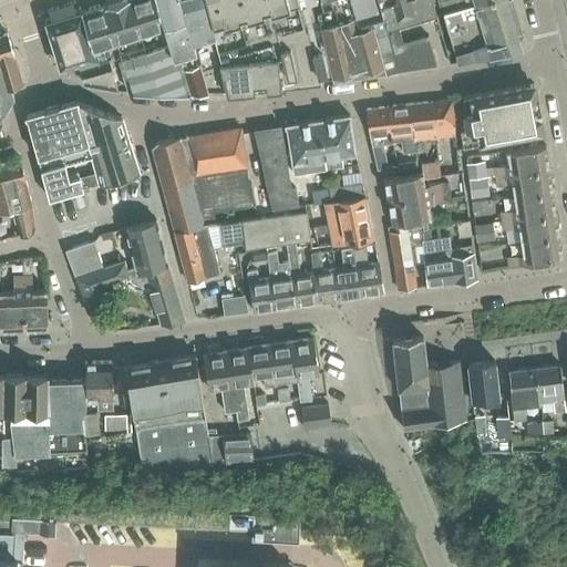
[(115,0),(105,3),(81,11),(88,34),(88,33),(90,33),(92,41),(99,61),(113,57),(117,54),(121,64),(129,90),(129,92),(132,92),(143,92),(192,93),(175,39),(173,40),(171,33),(167,34),(164,24),(156,0),(115,0)]
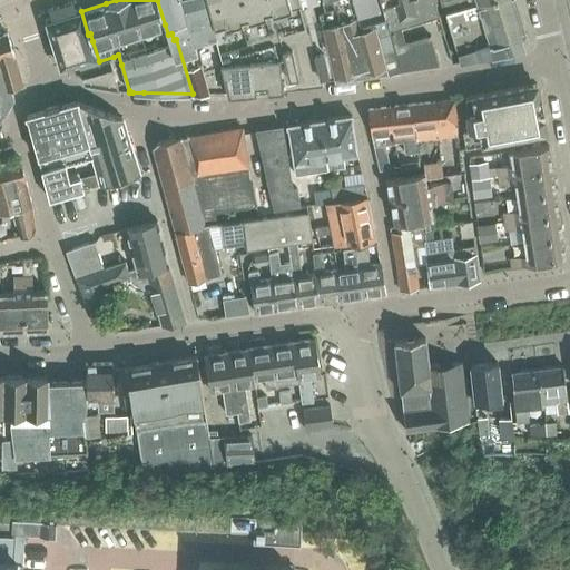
[(217,31),(208,0),(157,0),(165,25),(168,35),(172,33),(174,40),(176,39),(193,94),(228,95),(210,33),(217,31)]
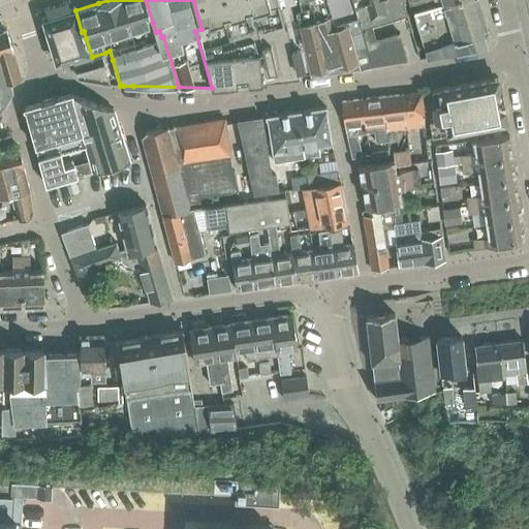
[(193,0),(201,29),(195,31),(212,88),(222,88),(300,79),(299,75),(281,3),(279,4),(277,0),(193,0)]
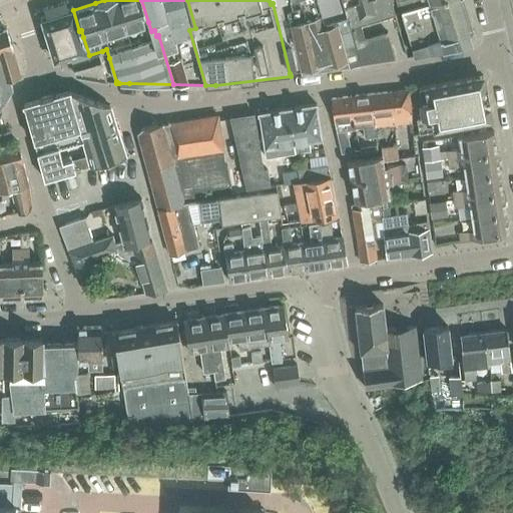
[(269,0),(271,4),(273,3),(290,73),(302,70),(288,10),(294,9),(290,0),(269,0)]
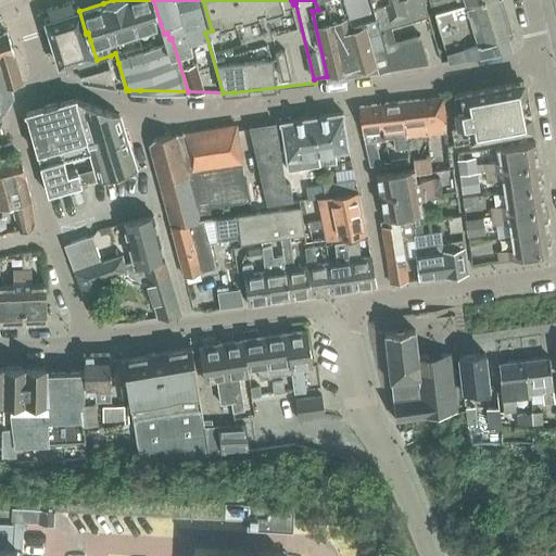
[(314,0),(318,10),(312,11),(323,55),(327,76),(327,79),(378,73),(376,65),(377,65),(364,20),(352,24),(350,16),(344,0),(314,0)]
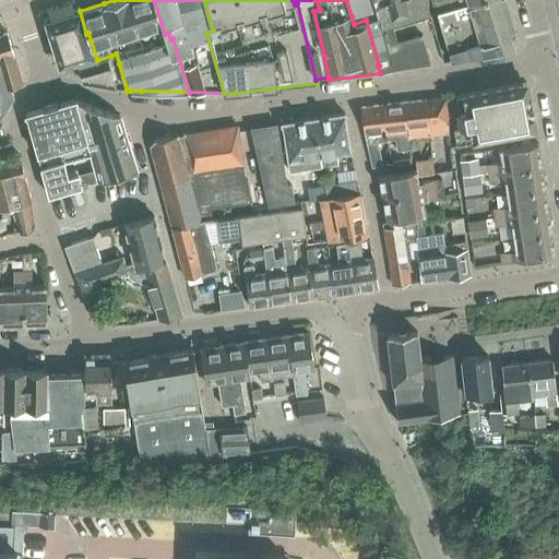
[(346,0),(352,16),(354,24),(366,20),(379,66),(378,66),(380,73),(393,70),(373,0),(346,0)]
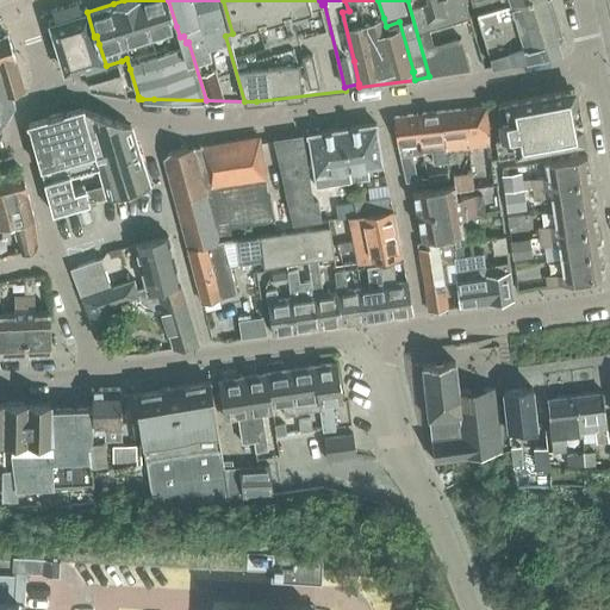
[(408,0),(429,76),(470,70),(460,37),(433,44),(428,29),(470,17),(468,7),(466,0),(408,0)]
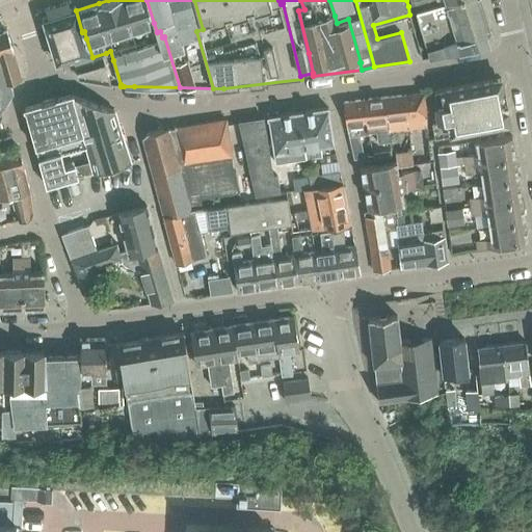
[(411,0),(416,11),(451,0),(411,0)]
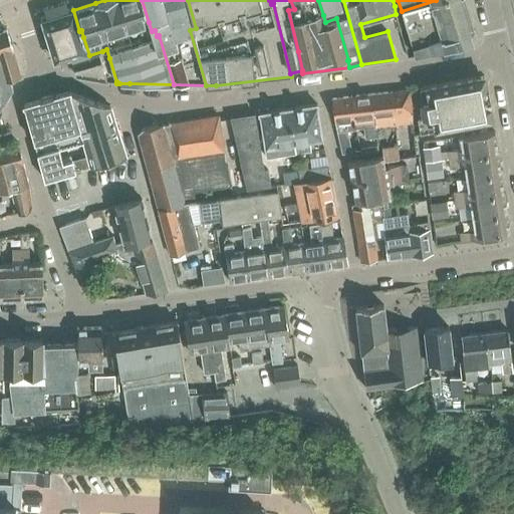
[(464,0),(436,0),(402,11),(415,55),(439,51),(473,44),(470,32),(474,31),(464,0)]
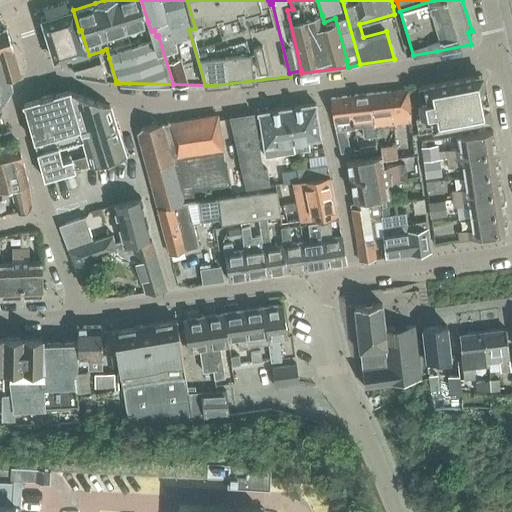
[(79,31),(73,10),(41,19),(52,61),(70,57),(71,60),(89,55),(83,37),(81,30),(79,30),(79,31)]
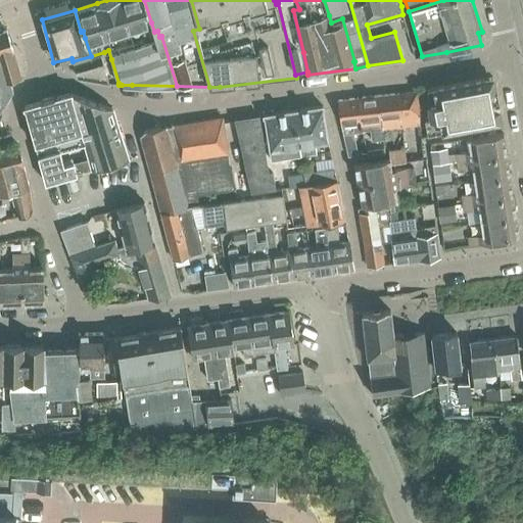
[(6,30),(0,32),(0,107),(1,110),(13,91),(10,82),(21,79),(13,52),(12,52),(6,30)]
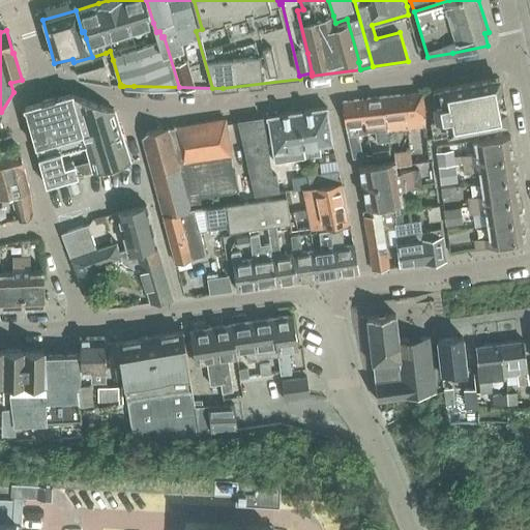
[(110,84),(104,62),(112,60),(110,51),(106,53),(92,57),(74,62),(77,72),(86,80),(110,84)]
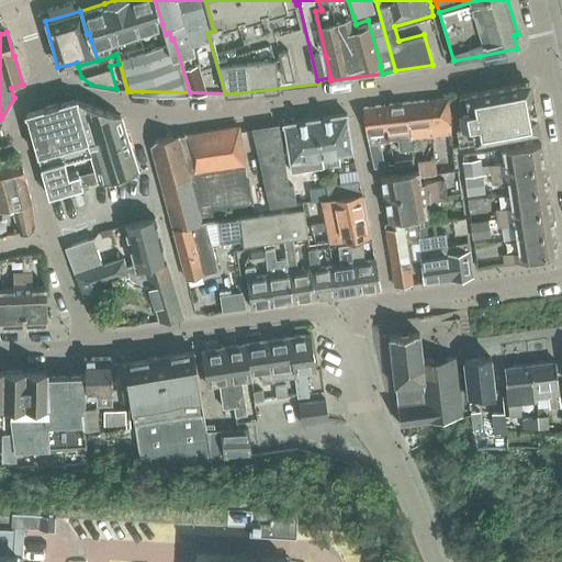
[(528,83),(459,97),(461,113),(459,113),(462,130),(456,132),(459,146),(538,131),(528,83)]
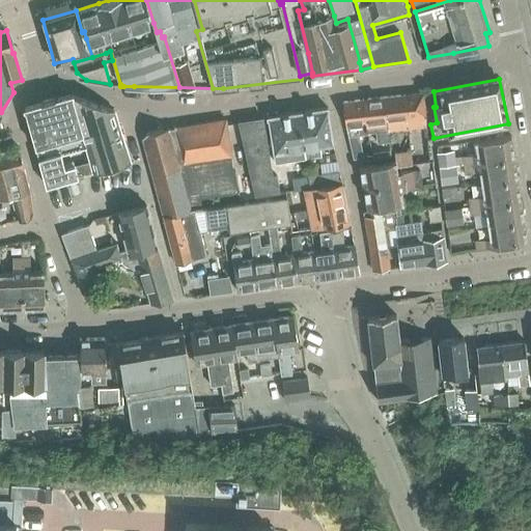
[(73,92),(23,107),(24,109),(25,109),(35,147),(37,152),(52,148),(53,152),(37,157),(46,186),(78,176),(75,164),(64,167),(60,151),(59,150),(58,146),(82,139),(83,140),(92,172),(131,162),(114,110),(92,102),(78,98),(72,95),(74,94),(73,92)]
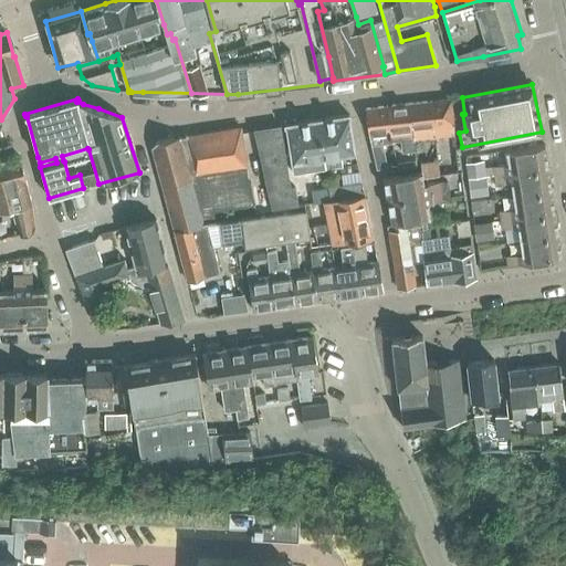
[(452,100),(430,102),(435,136),(450,134),(451,139),(456,138),(452,100)]
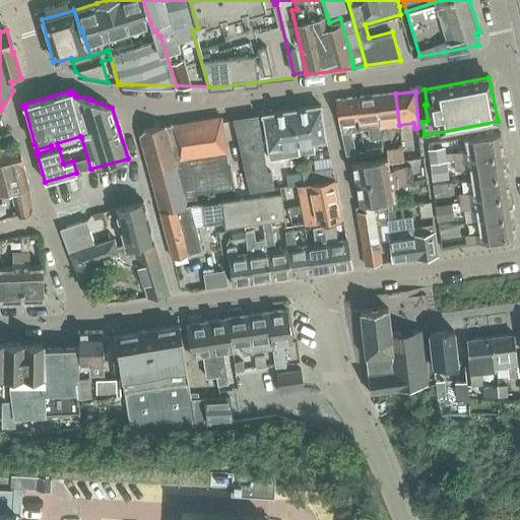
[(395,93),(376,95),(380,127),(381,127),(381,131),(386,131),(385,126),(399,125),(395,93)]
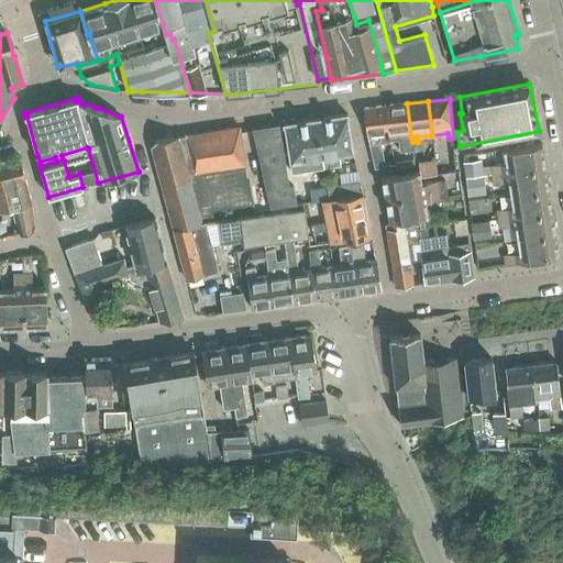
[(407,103),(387,106),(390,140),(398,140),(399,152),(412,150),(411,138),(407,103)]
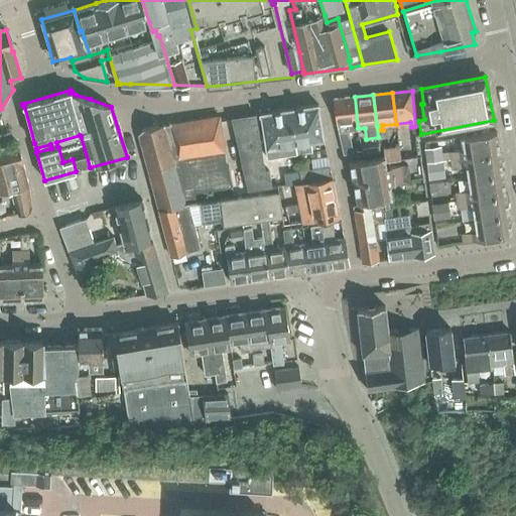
[(358,128),(355,97),(335,99),(337,122),(339,130),(341,152),(350,151),(348,130),(358,128)]
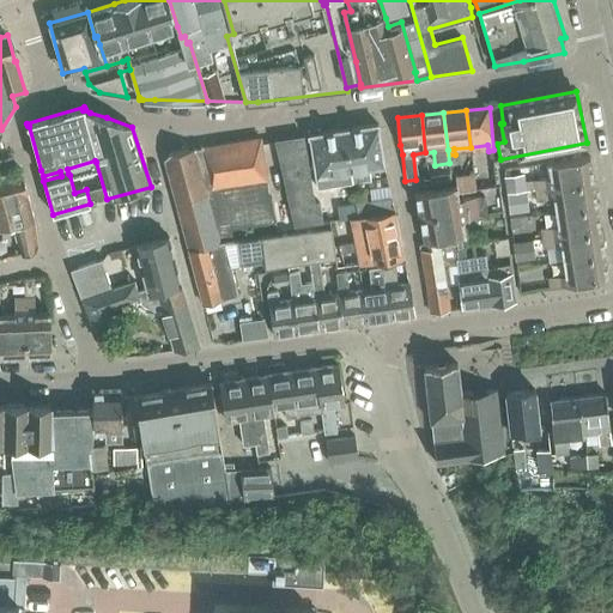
[(378,122),(343,128),(350,173),(384,167),(378,127),(380,127),(378,122)]
